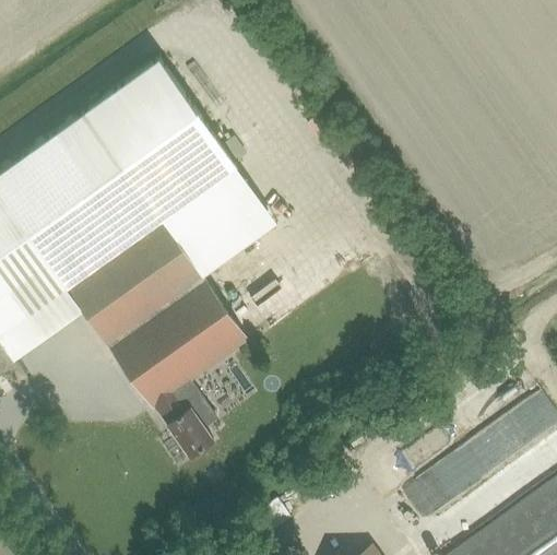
[(161,61),(85,115),(162,222),(237,169),(161,61)]
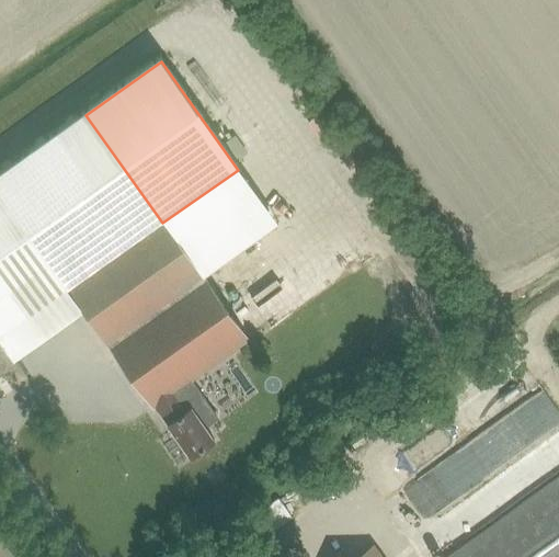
[(248,345),(204,282),(162,224),(163,224),(162,223),(86,115),(0,175),(0,338),(66,292),(153,413),(155,412),(191,386),(248,345)]
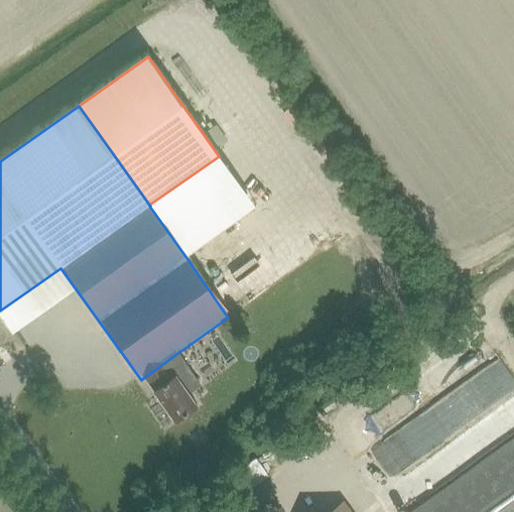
[(175,355),(142,379),(175,425),(197,409),(187,397),(200,389),(175,355)]
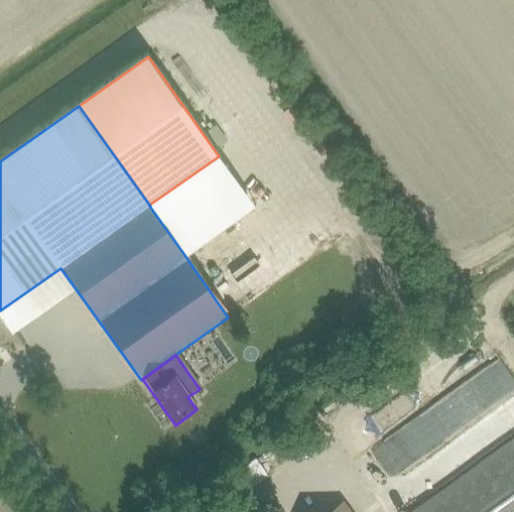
[(436,437),(480,408),(462,383),(419,412),(436,437)]
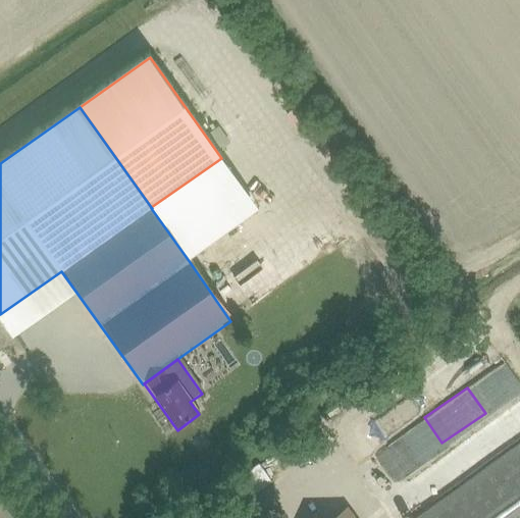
[(156,402),(148,408),(161,424),(168,418),(156,402)]
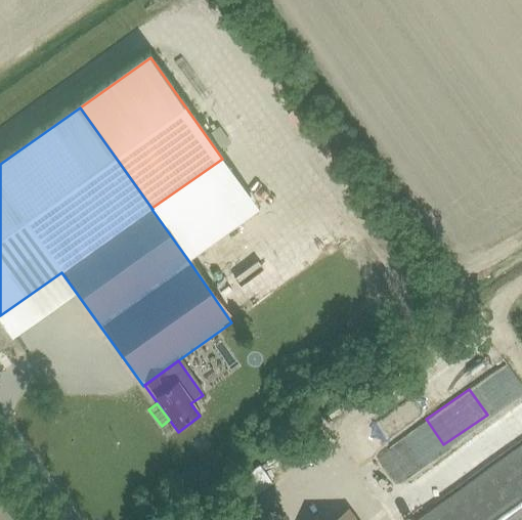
[(398,474),(435,446),(420,425),(382,452),(398,474)]
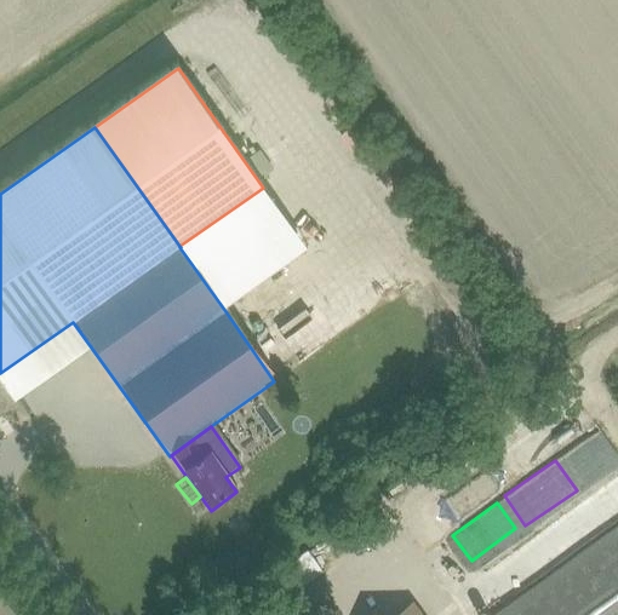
[(617,534),(504,614),(617,614),(617,534)]
